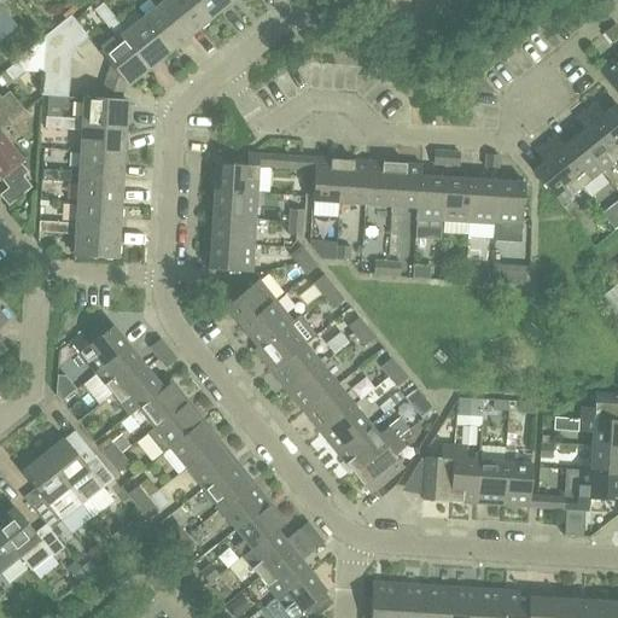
[(152,0),(158,7),(143,19),(169,53),(190,36),(159,0),(152,0)]
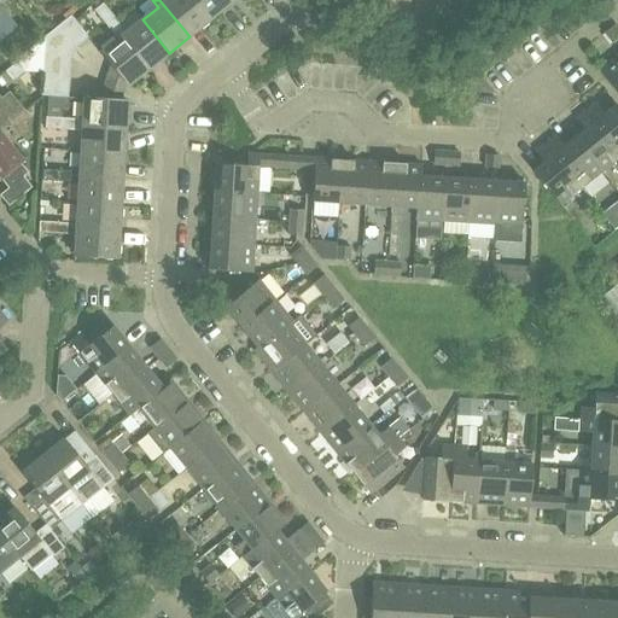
[(159,0),(190,36),(210,19),(193,0),(159,0)]
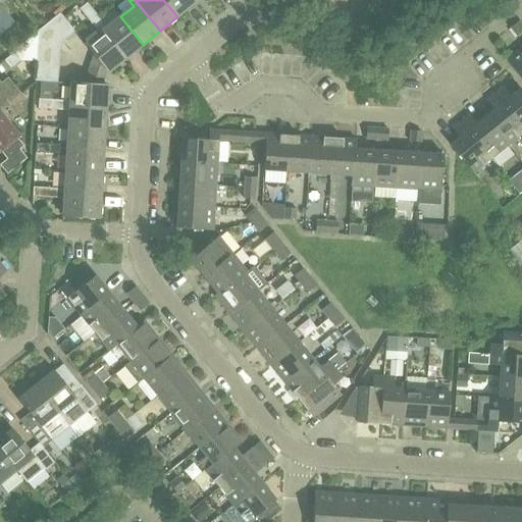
[(163,0),(177,16),(195,3),(192,0),(163,0)]
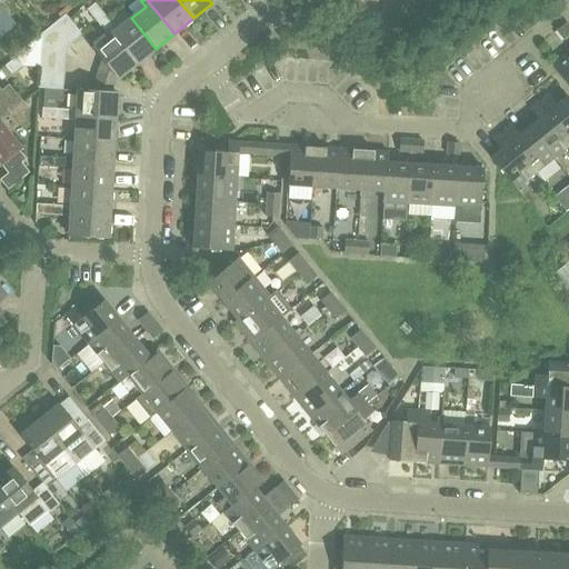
[(87,10),(97,21),(105,15),(95,3),(87,10)]
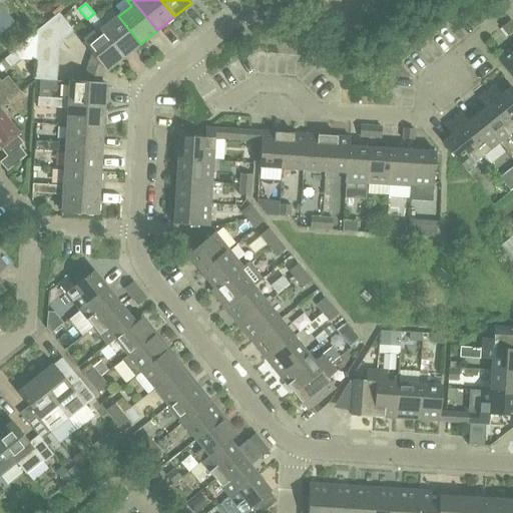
[(45,24),(65,38),(74,31),(59,13),(45,24)]
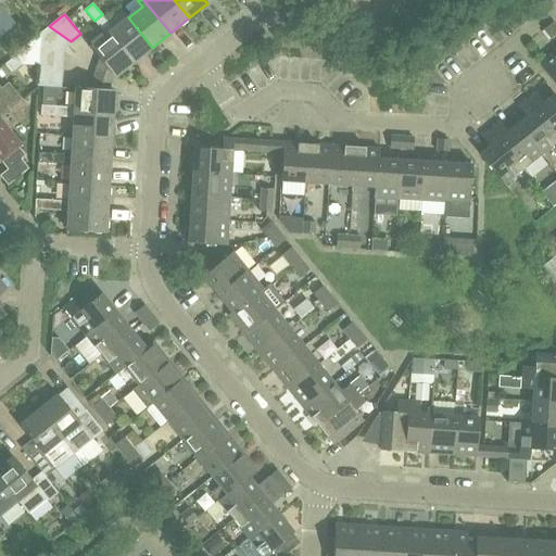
[(112,26),(102,14),(95,21),(106,36),(91,48),(115,77),(134,62),(108,29),(112,26)]
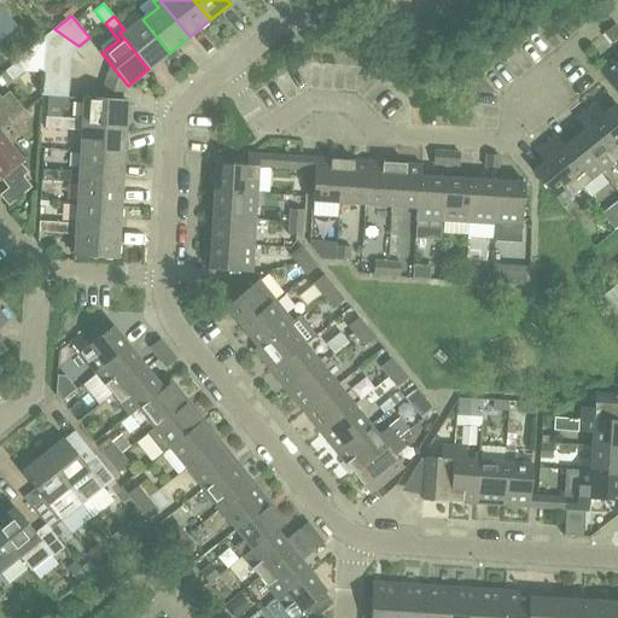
[(127,33),(124,29),(120,33),(149,69),(169,53),(143,19),(127,33)]
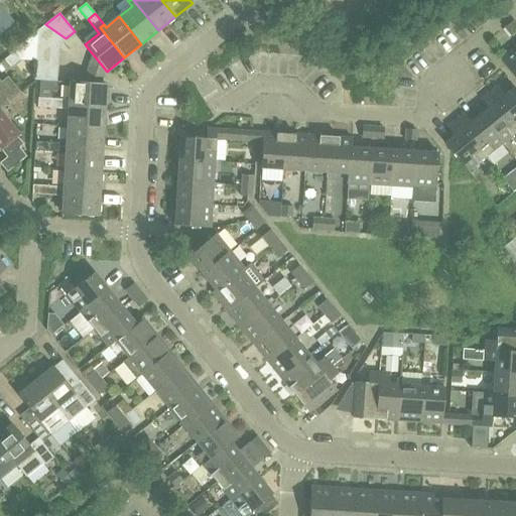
[(515,23),(513,20),(505,27),(512,35),(515,31),(515,23)]
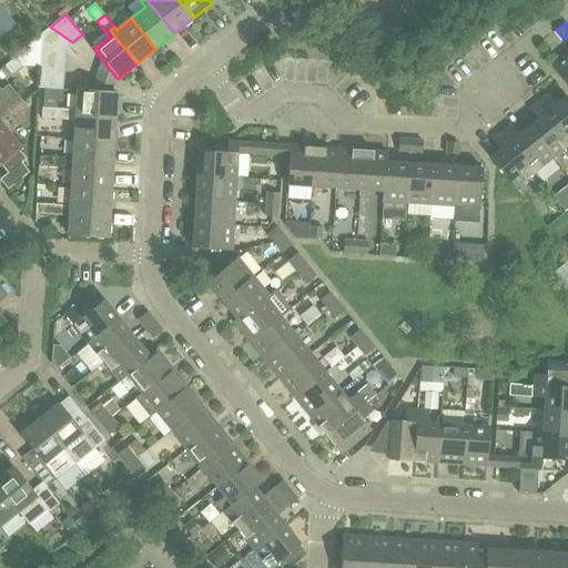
[(41,47),(66,54),(72,42),(50,27),(41,33),(41,47)]
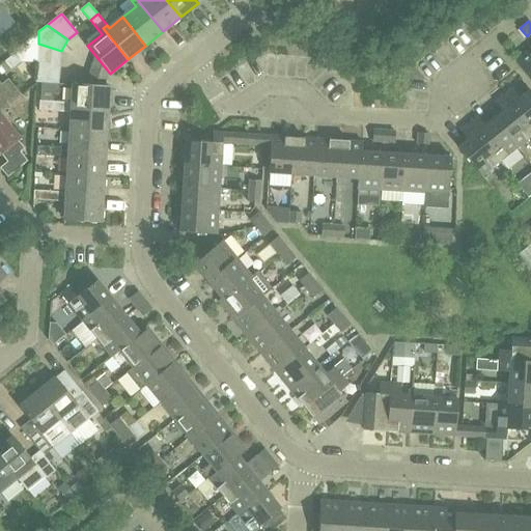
[(38,44),(38,31),(12,53),(21,62),(36,62),(37,59),(38,44)]
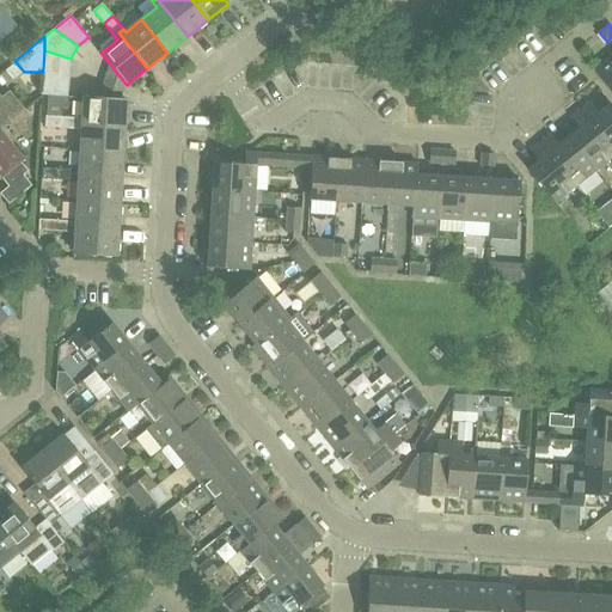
[(43,68),(69,72),(71,59),(44,50),(43,68)]
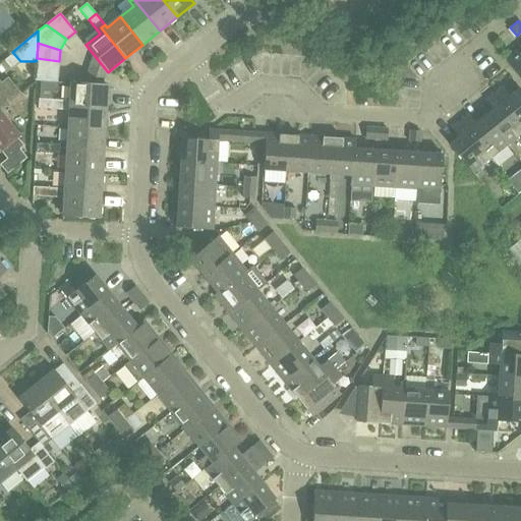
[(520,47),(506,59),(520,77),(520,47)]
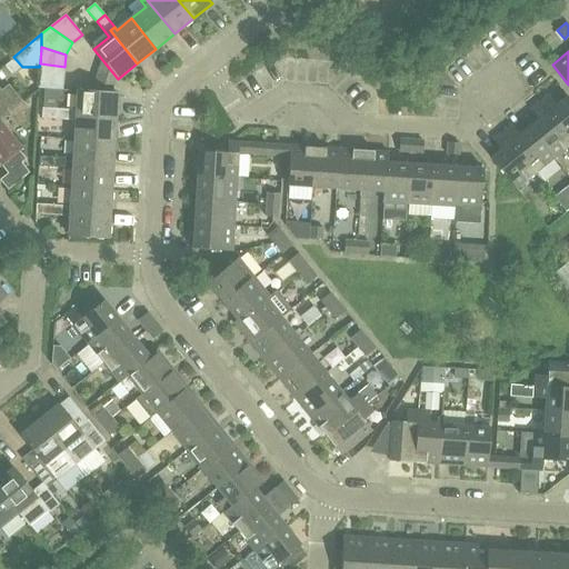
[(63,78),(65,67),(40,63),(39,67),(39,77),(63,78)]
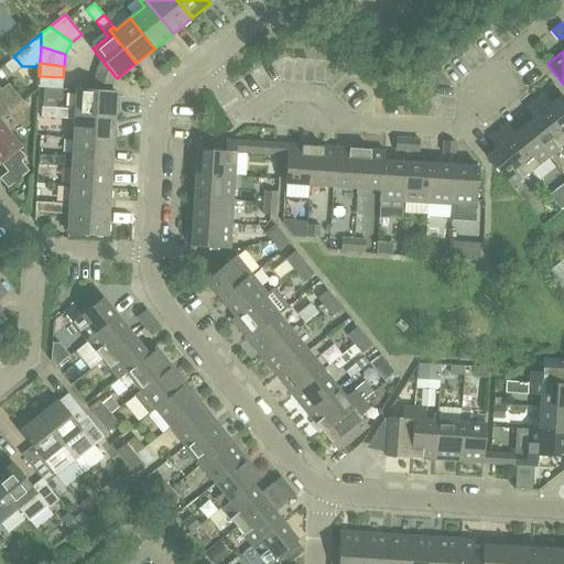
[(63,89),(63,77),(39,76),(38,87),(63,89)]
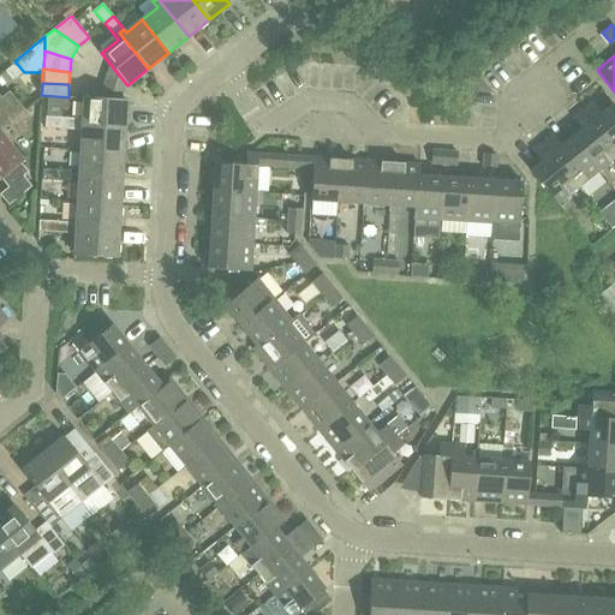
[(0,126),(4,131),(27,113),(11,94),(3,100),(0,96),(0,126)]
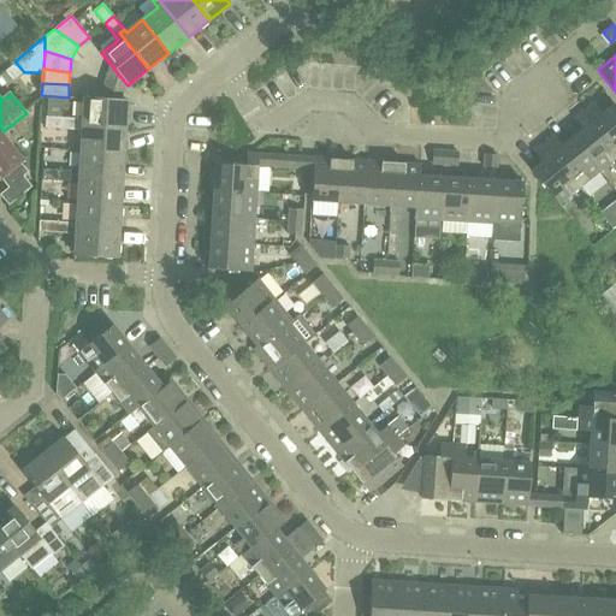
[(83,119),(78,119),(78,124),(125,128),(126,101),(84,99),(83,119)]
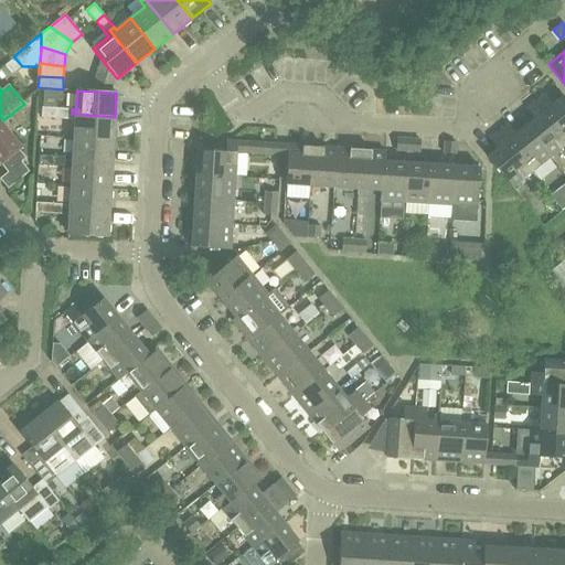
[(545,95),(536,102),(564,137),(564,97),(564,96),(553,104),(545,95)]
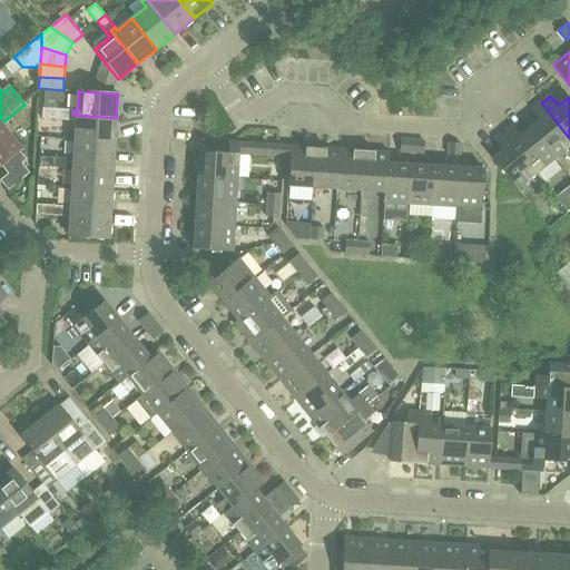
[(569,146),(569,138),(541,102),(532,110),(540,119),(530,127),(556,158),(569,146)]
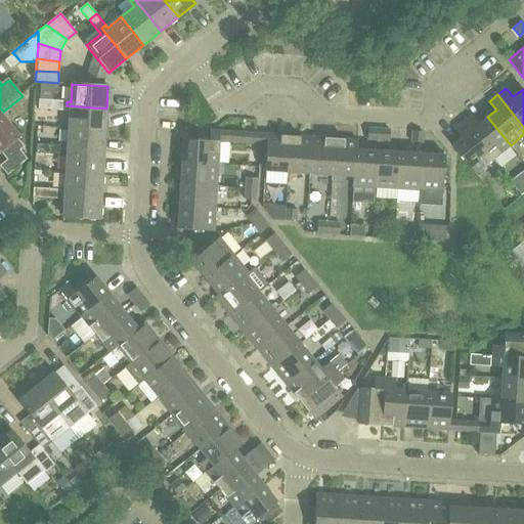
[(52,110),(53,100),(39,99),(38,110),(52,110)]
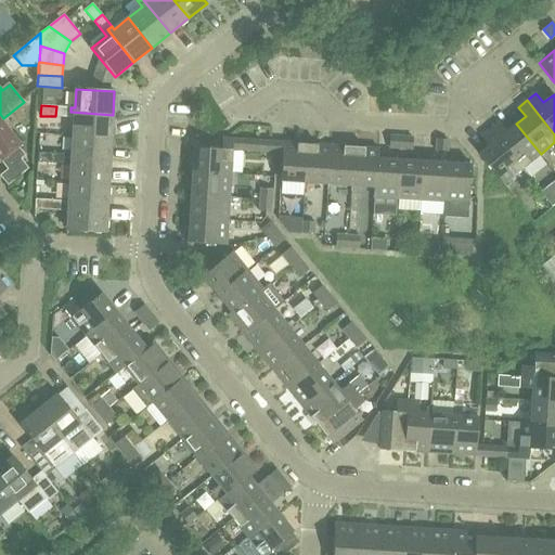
[(111,138),(113,115),(71,112),(71,107),(56,106),(55,116),(75,118),(74,136),(111,138)]
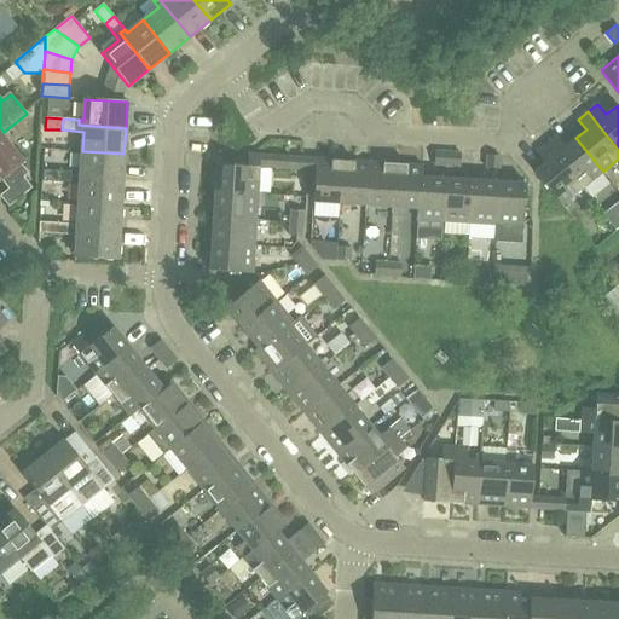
[(0,133),(0,178),(10,190),(29,174),(23,167),(25,165),(0,133)]
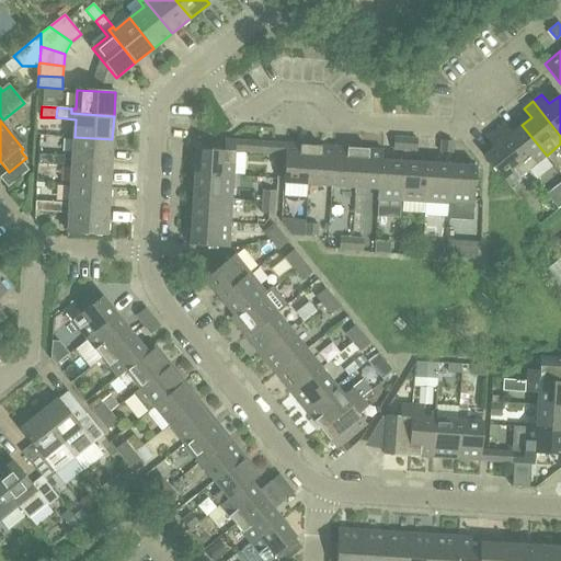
[(528,171),(547,156),(522,125),(512,133),(505,124),(496,130),(528,171)]
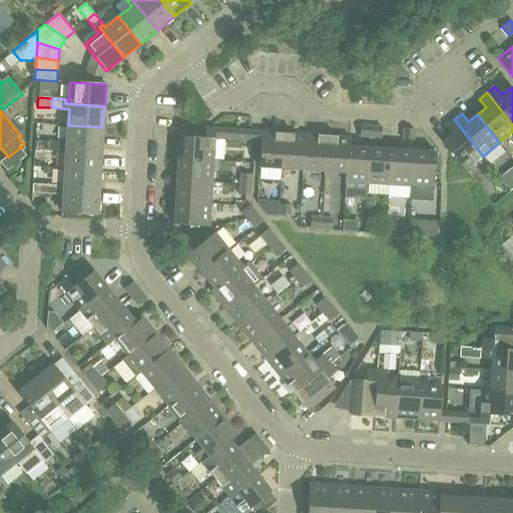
[(465,170),(483,156),(454,119),(445,126),(452,134),(443,142),(465,170)]
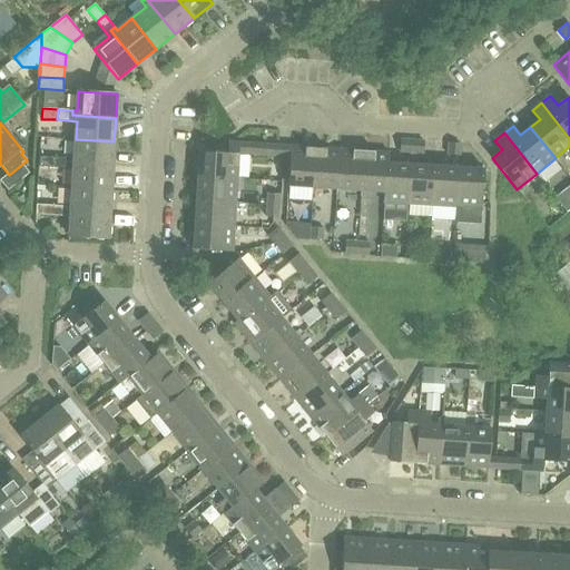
[(74,158),(69,158),(69,164),(112,166),(114,141),(76,139),(74,158)]
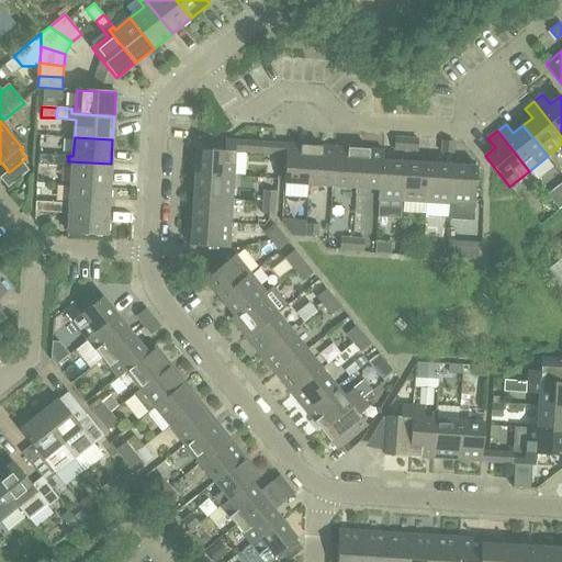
[(394,149),(406,150),(407,138),(395,138),(394,149)]
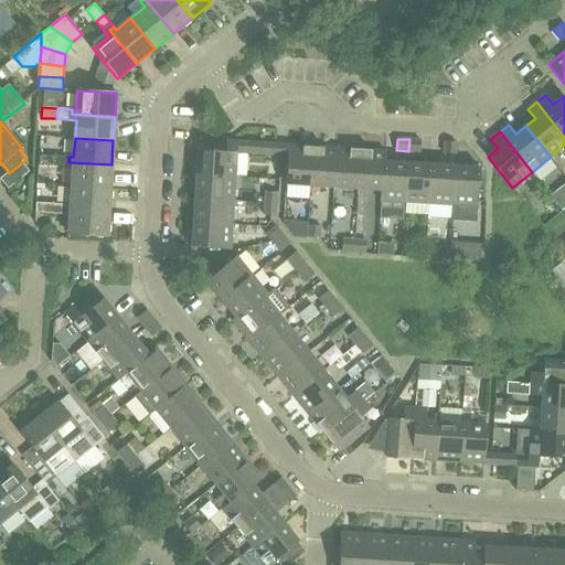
[(409,139),(408,151),(419,152),(420,140),(409,139)]
